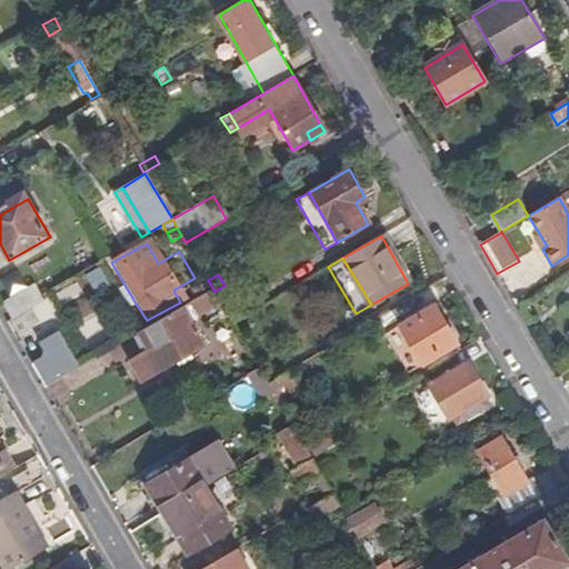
[(191,285),(198,297),(212,288),(208,280),(205,276),(191,285)]
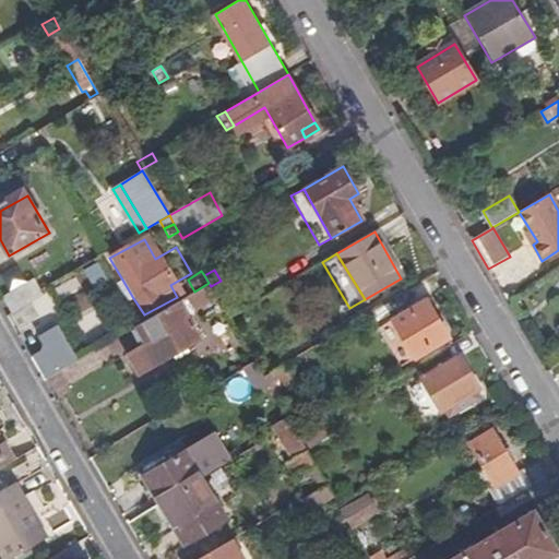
[(6,297),(15,313),(38,299),(45,295),(42,290),(35,278),(6,297)]
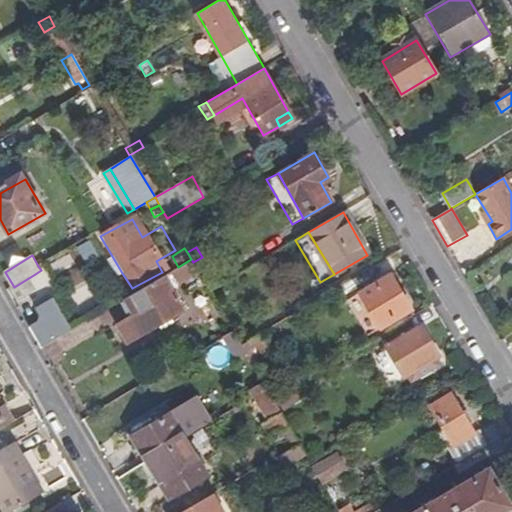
[(115,276),(122,273),(112,256),(106,259),(115,276)]
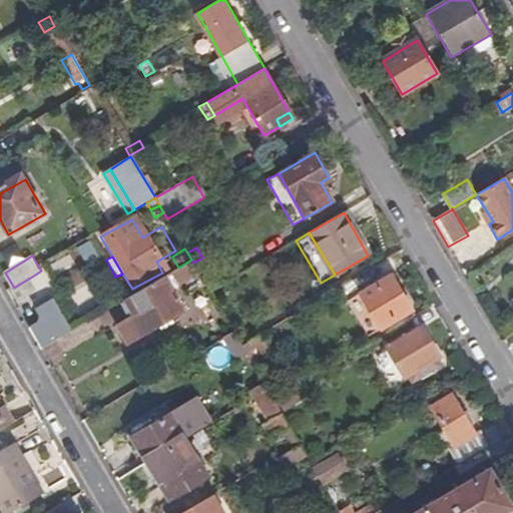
[(178,268),(171,272),(178,284),(198,272),(193,263),(191,260),(178,268)]
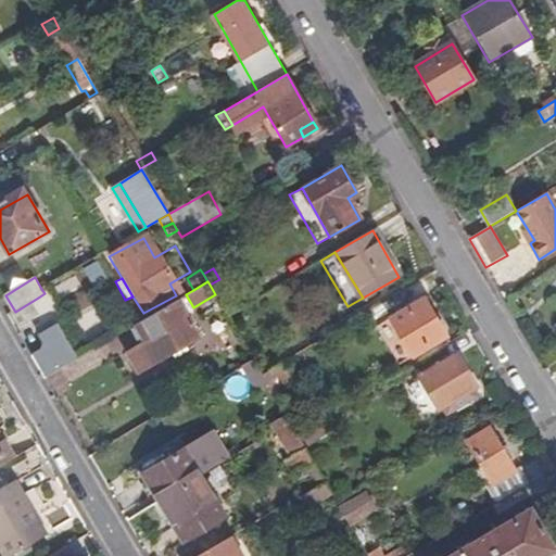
[(224,310),(217,298),(212,301),(218,313),(224,310)]
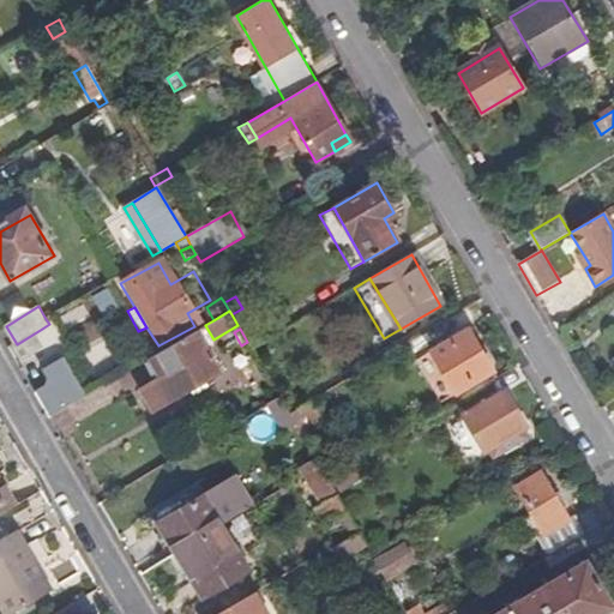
[(198,330),(145,361),(156,381),(144,389),(156,408),(222,368),(198,330)]
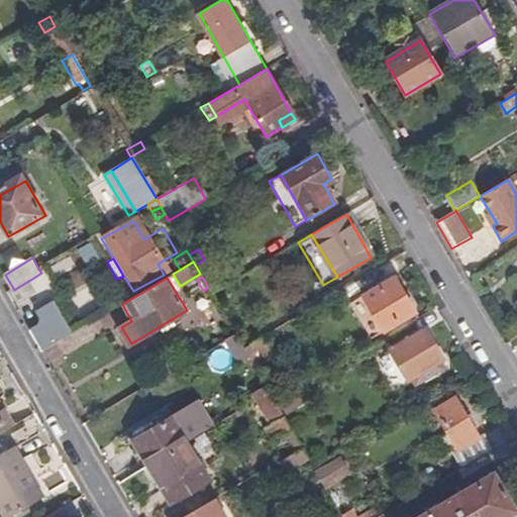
[(386,332),(417,313),(395,278),(364,296),(386,332)]
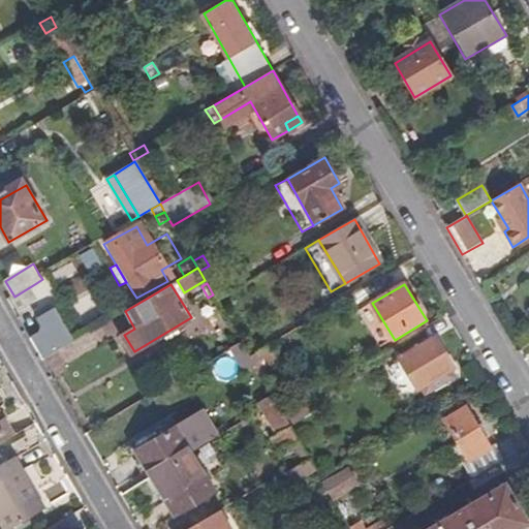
[(42,360),(72,342),(53,310),(37,318),(41,325),(40,332),(30,338),(42,360)]
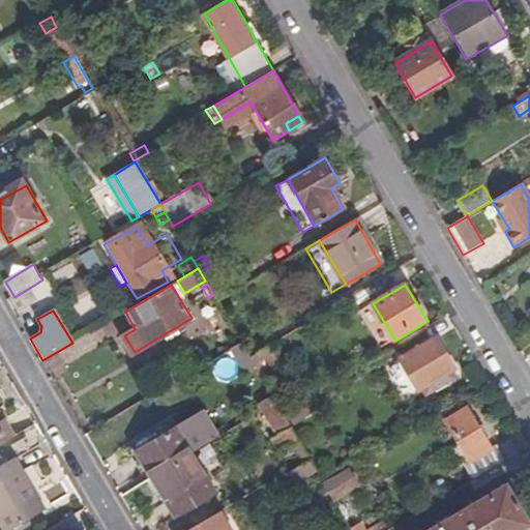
[(457,370),(437,336),(401,358),(420,390),(457,370)]
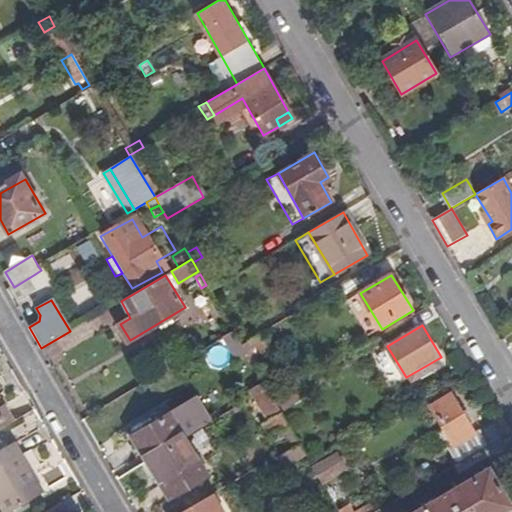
[(266,346),(259,334),(241,345),(246,353),(248,357),(266,346)]
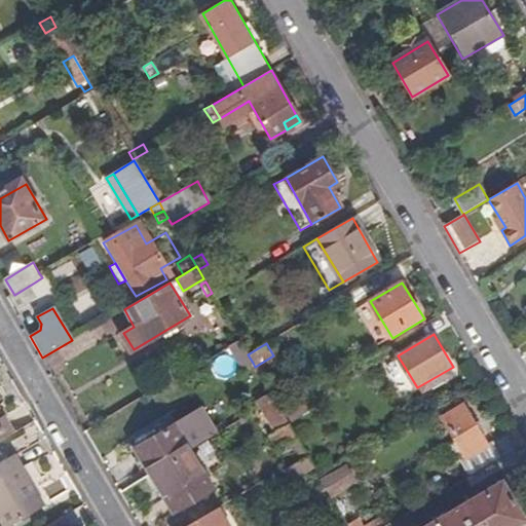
[(278,407),(269,391),(247,405),(252,414),(260,410),(273,434),(267,437),(274,449),(284,444),(296,437),(288,422),(278,407)]
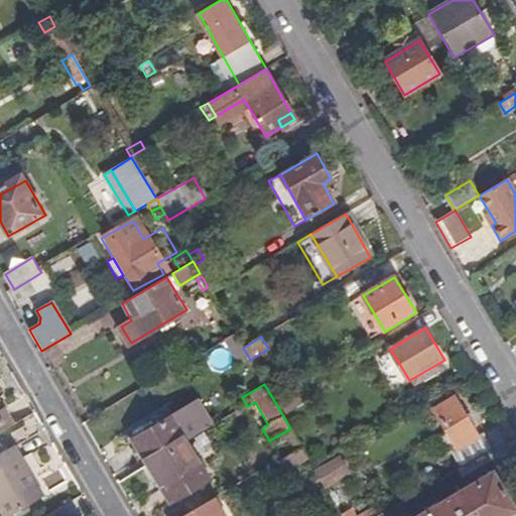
[(302,403),(293,388),(273,399),(282,414),(302,403)]
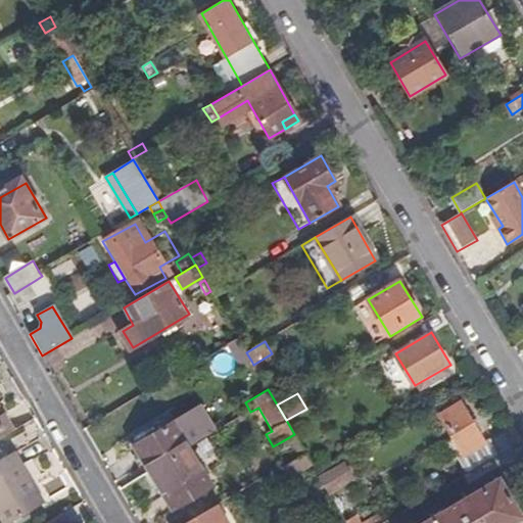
[(484,443),(461,402),(439,415),(463,456),(484,443)]
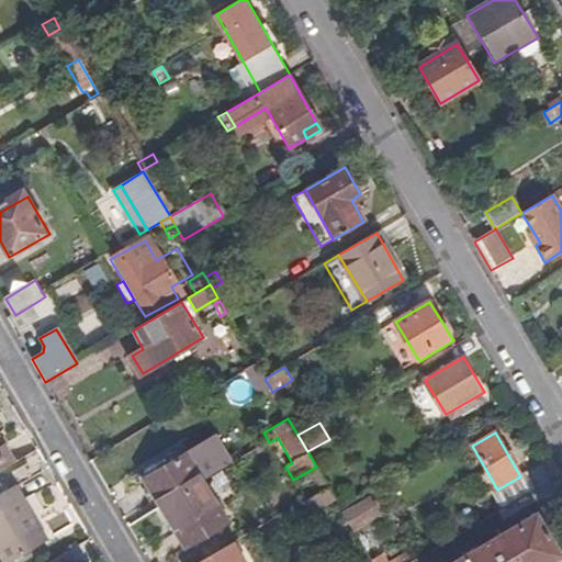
[(229,462),(213,435),(146,478),(187,547),(228,523),(203,479),(229,462)]
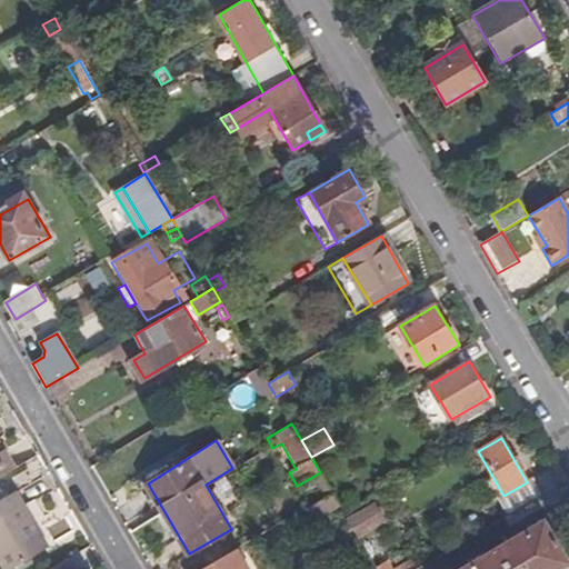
[(0,479),(18,469),(7,450),(0,453),(0,479)]
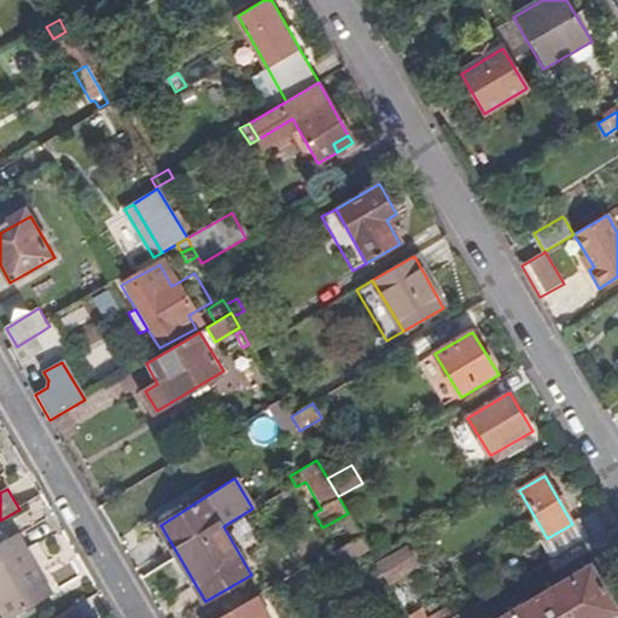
[(348,513),(333,522),(345,543),(360,535),(348,513)]
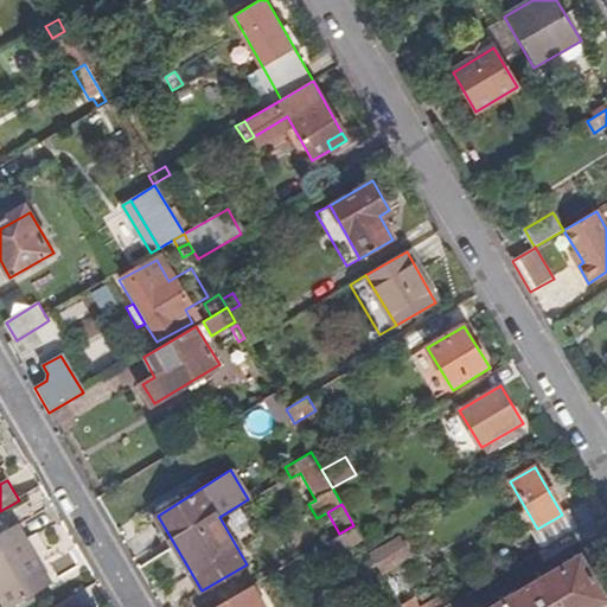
[(505,519),(517,540),(532,530),(521,510),(505,519)]
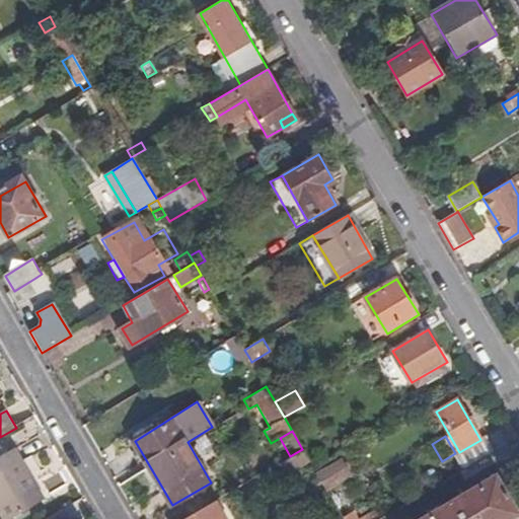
[(11,518),(46,500),(16,449),(0,458),(0,510),(5,518),(11,518)]
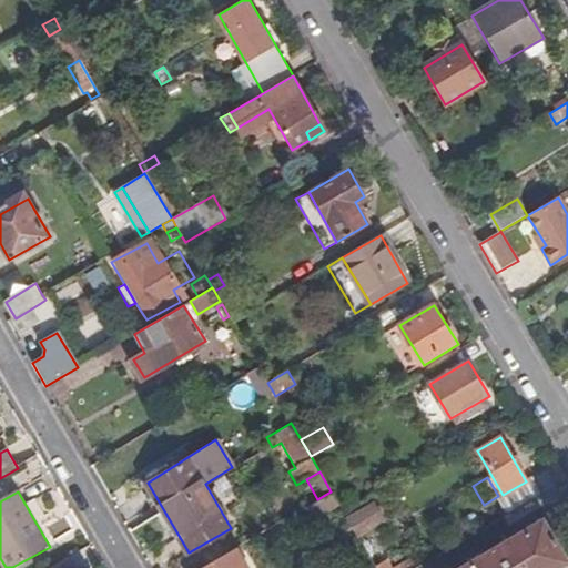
[(311,518),(337,503),(331,492),(317,499),(304,507),(311,518)]
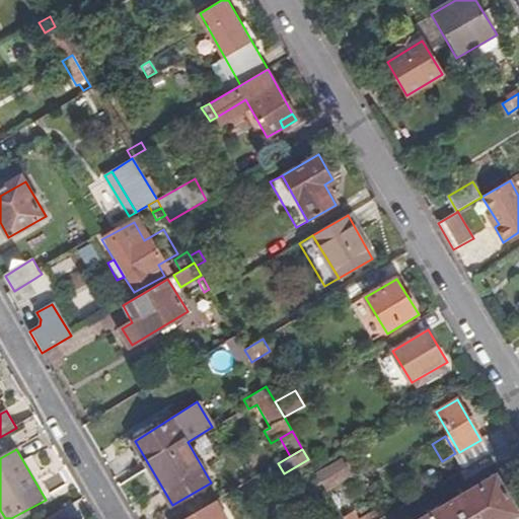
[(341,461),(317,474),(327,493),(351,479),(341,461)]
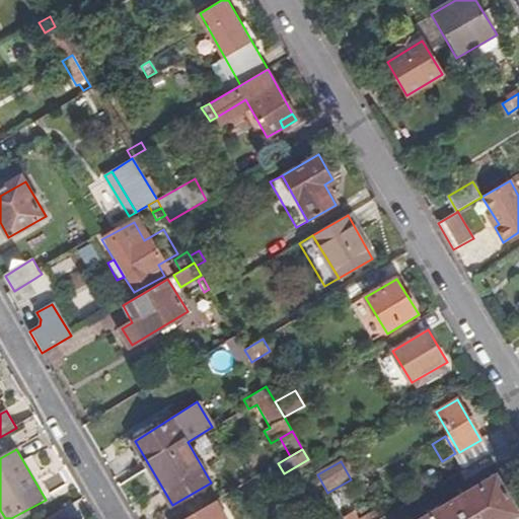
[(508,518),(517,514),(495,477),(423,518),(508,518)]
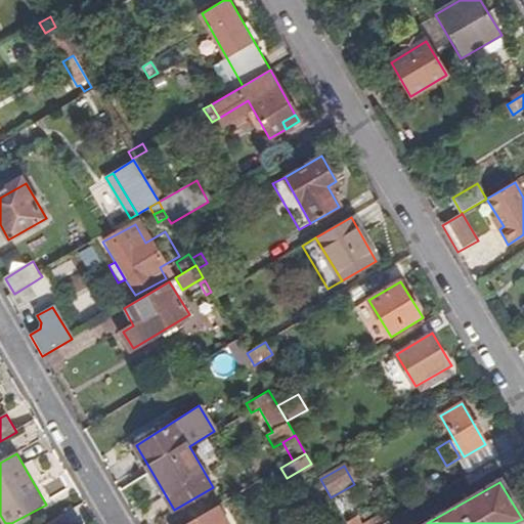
[(409,523),(425,515),(419,504),(384,523),(409,523)]
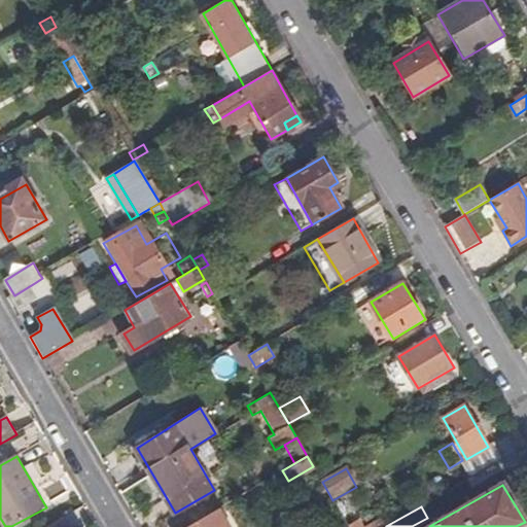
[(215,511),(224,526),(232,526),(221,507),(215,511)]
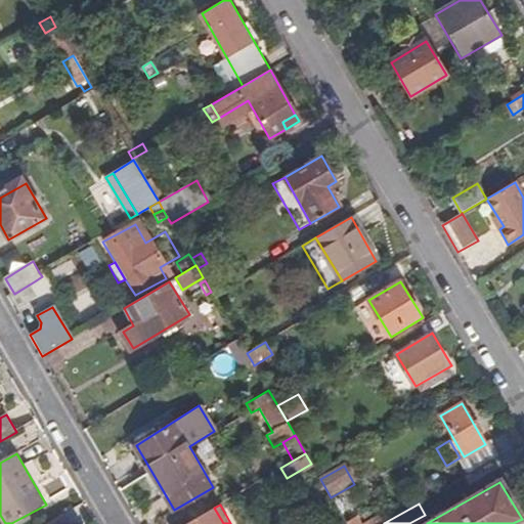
[(223,523),(214,508),(186,523),(223,523)]
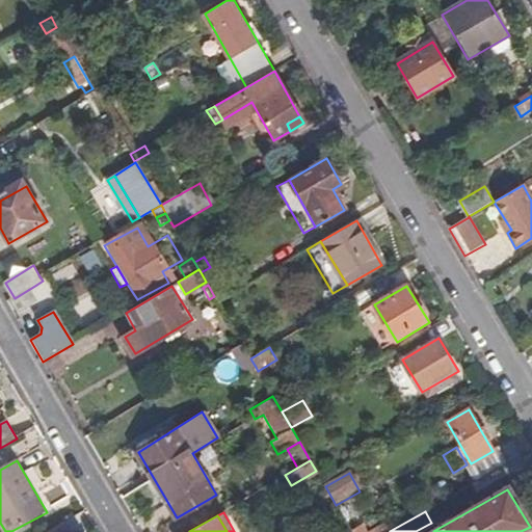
[(71,531),(65,523),(49,531),(71,531)]
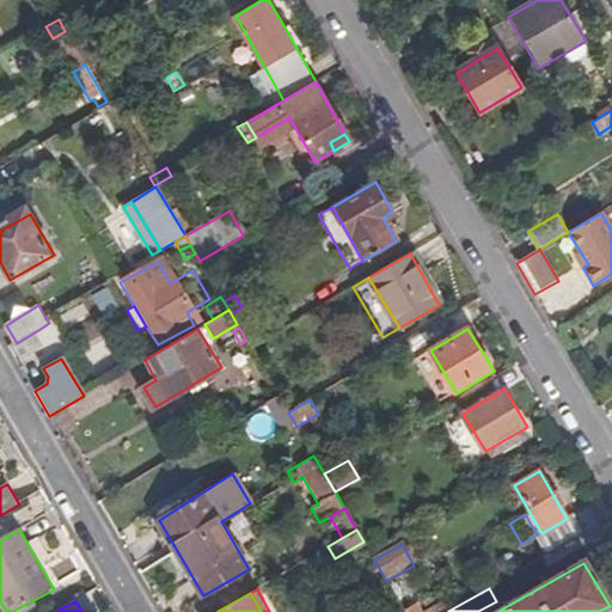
[(447,611),(441,601),(422,611),(447,611)]
